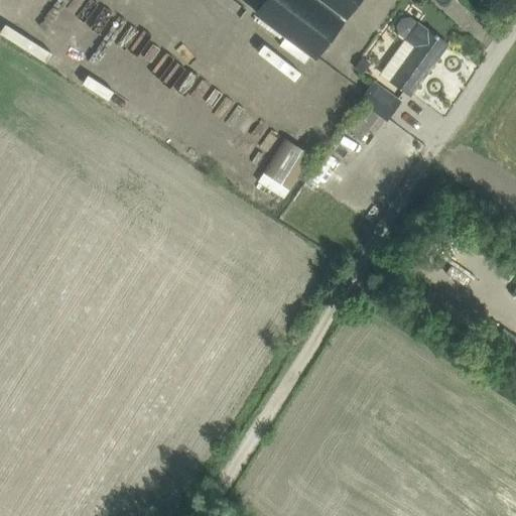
[(269,0),(258,15),(319,60),(362,0),(269,0)]
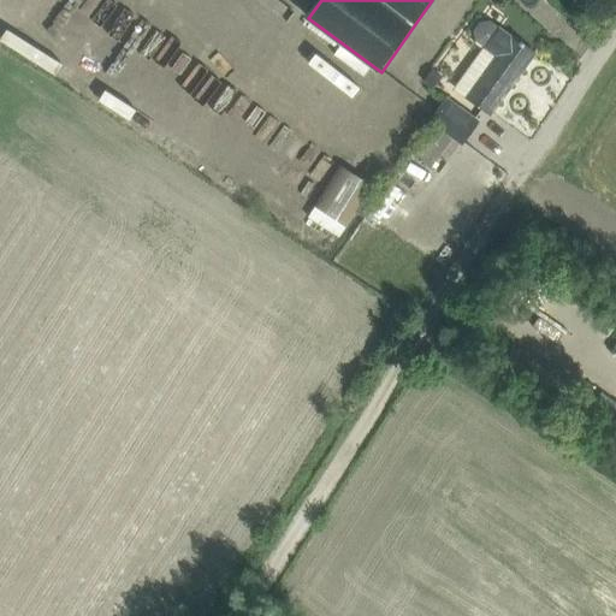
[(497,55),(468,96),(491,113),(533,53),(499,29),(485,19),(479,19),(472,29),(474,37),(484,45),(497,55)]
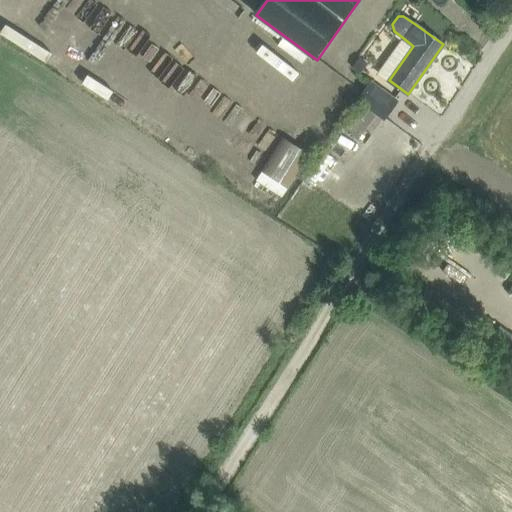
[(358,100),(383,118),(396,100),(371,82),(358,100)]
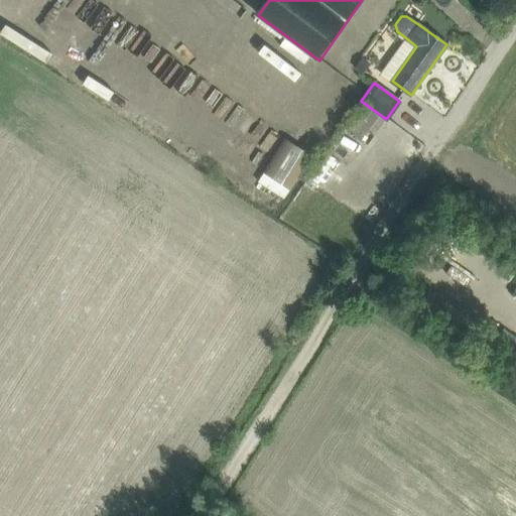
[(335,86),(318,113),(332,121),(348,94),(335,86)]
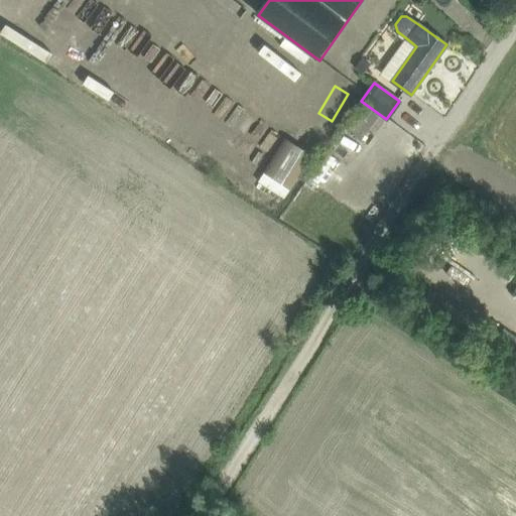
[(286,136),(264,171),(287,185),(309,150),(286,136)]
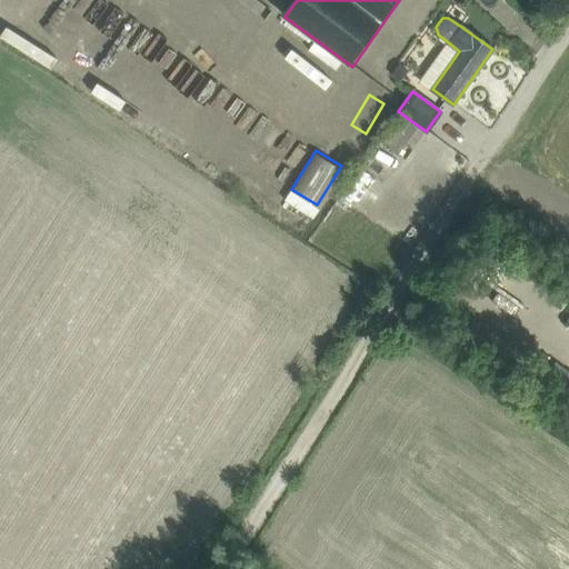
All buildings are outlined.
